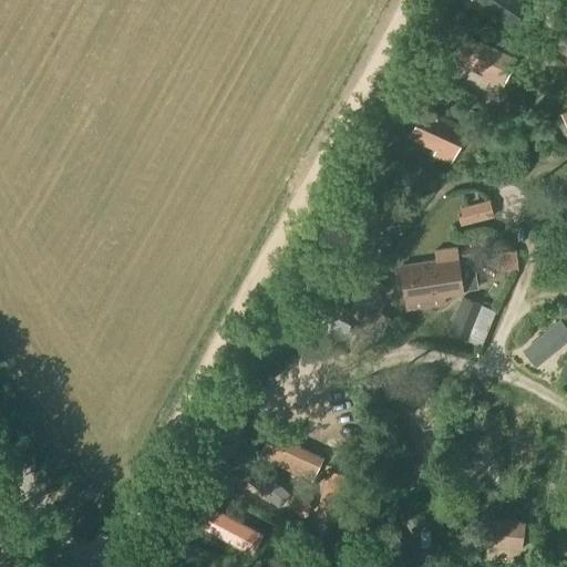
[(472,0),(471,3),(507,23),(518,0),(472,0)]
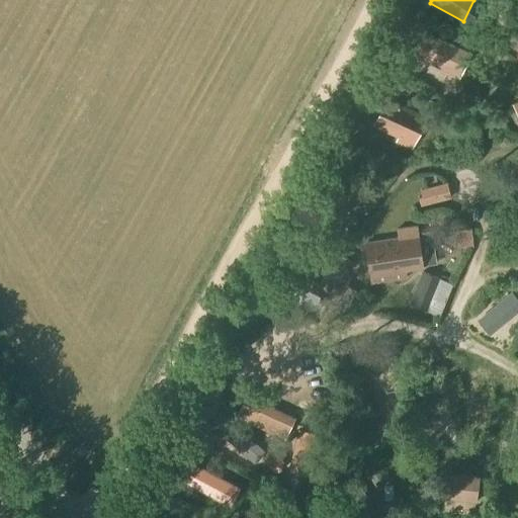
[(458,78),(469,55),(428,34),(417,58),(458,78)]
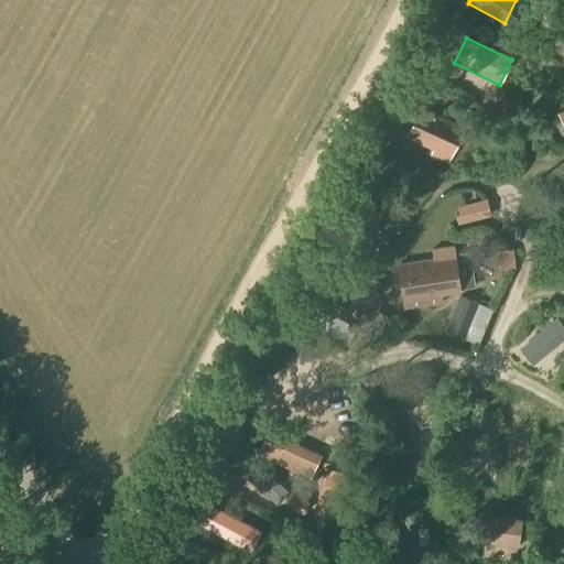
[(448,164),(463,133),(434,119),(436,115),(420,107),(405,139),(433,151),(430,156),(448,164)]
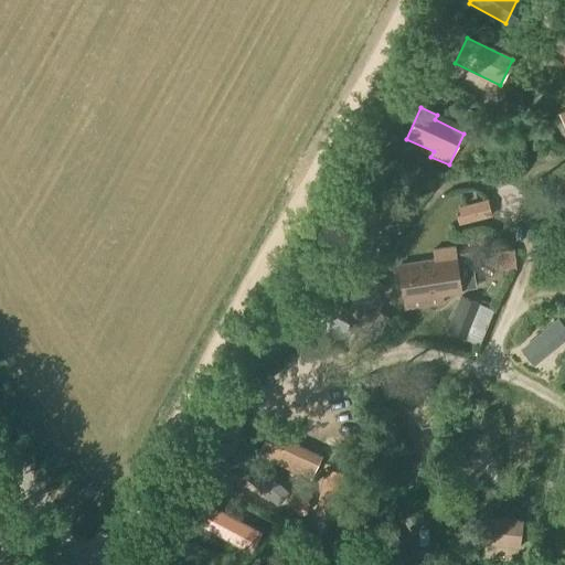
[(405,310),(444,305),(443,296),(460,292),(454,248),(433,251),(434,260),(398,266),(405,310)]
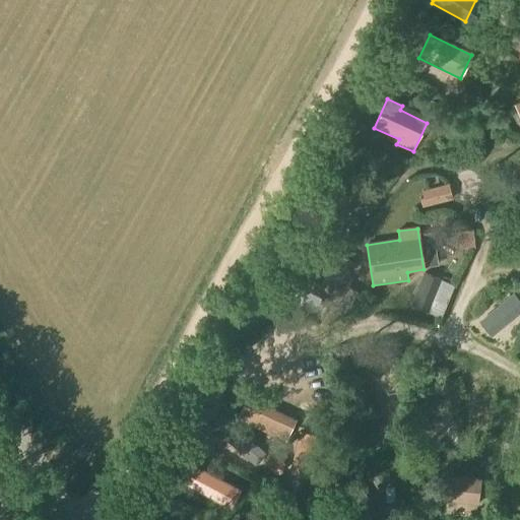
[(457,251),(475,249),(473,231),(455,233),(457,251)]
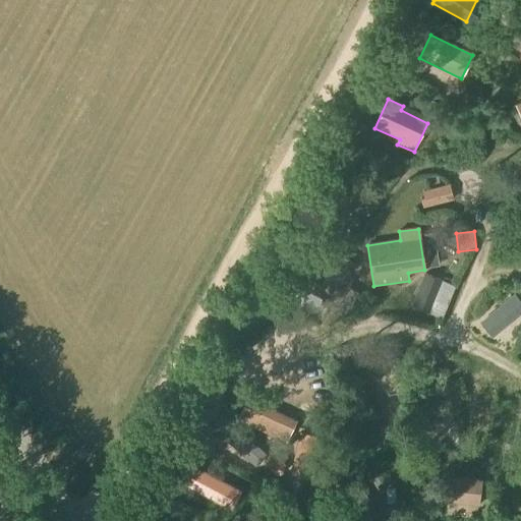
[(345,317),(357,294),(346,288),(357,267),(317,246),(297,286),(333,304),(331,309),(345,317)]
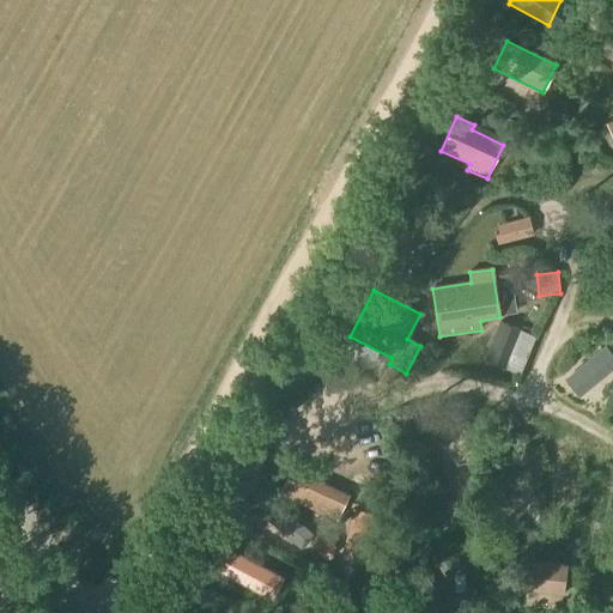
[(521,374),(535,338),(499,323),(485,359),(521,374)]
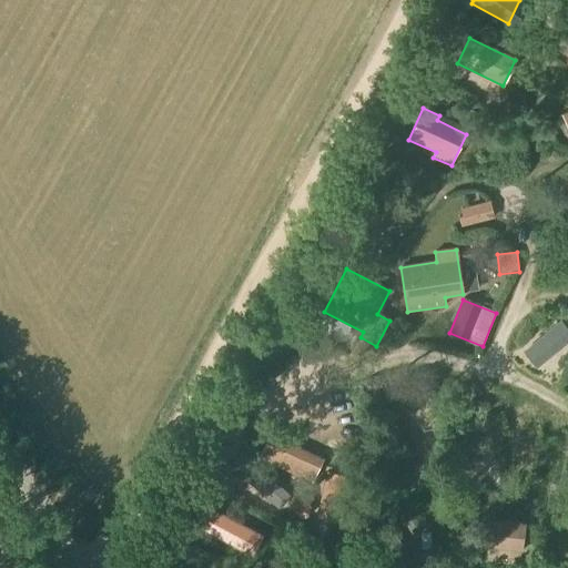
[(521,347),(527,362),(567,346),(567,338),(565,331),(521,347)]
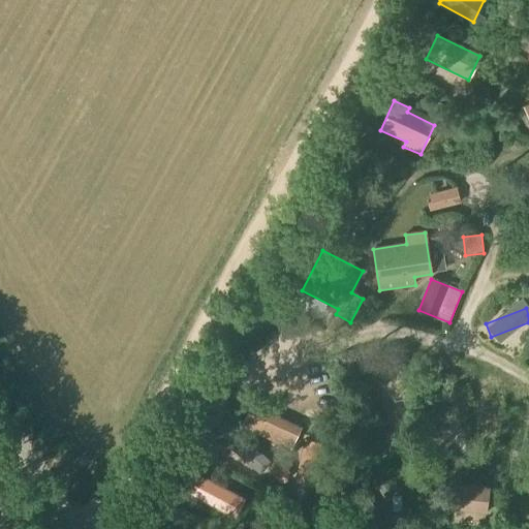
[(220,447),(258,465),(267,448),(228,431),(220,447)]
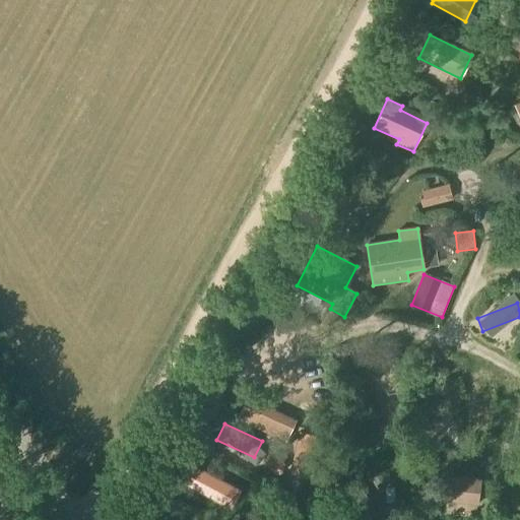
[(317,435),(298,431),(289,470),(309,474),(317,435)]
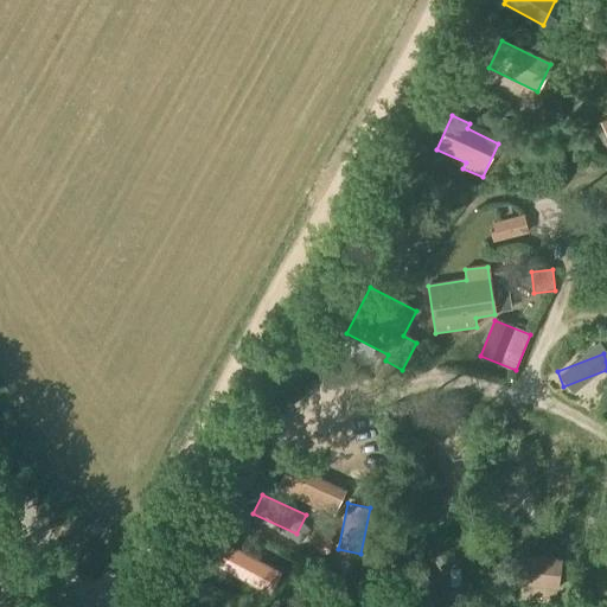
[(293,544),(298,534),(279,526),(275,537),(293,544)]
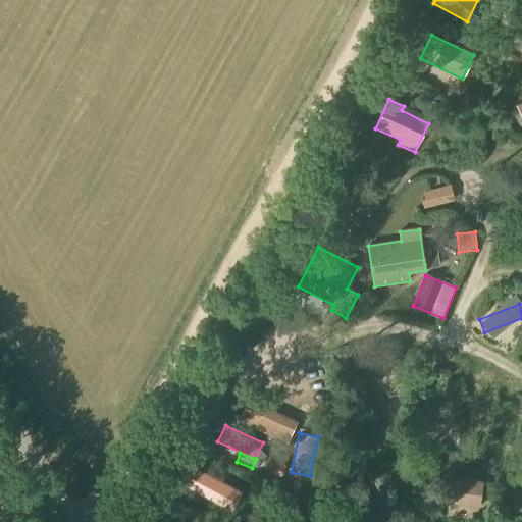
[(189,461),(179,478),(231,507),(241,489),(189,461)]
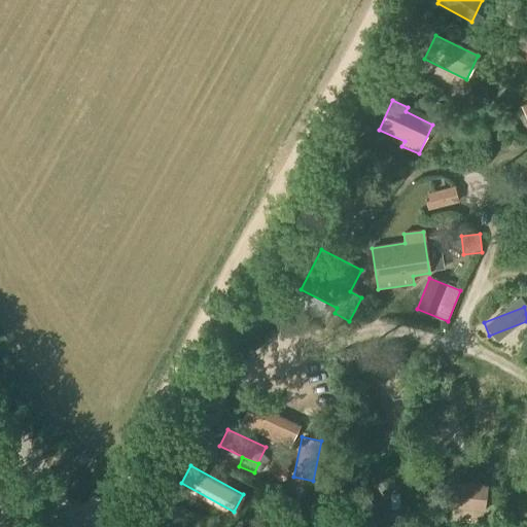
[(365,477),(354,483),(375,518),(386,511),(365,477)]
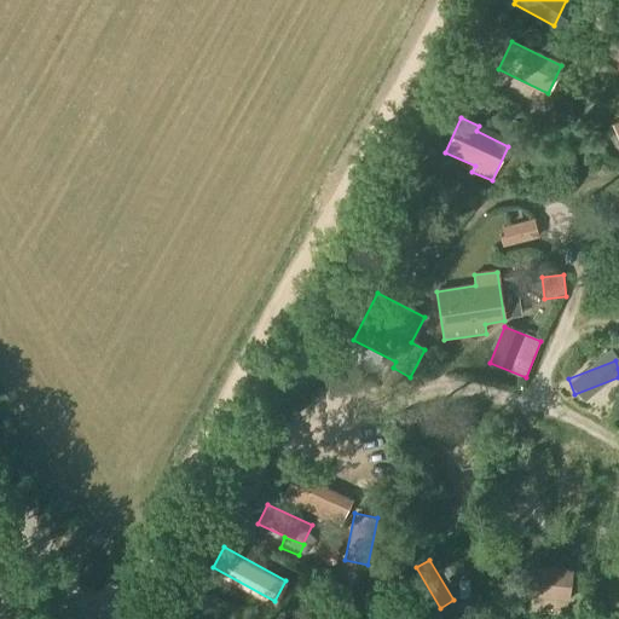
[(568,603),(573,571),(531,565),(527,597),(568,603)]
